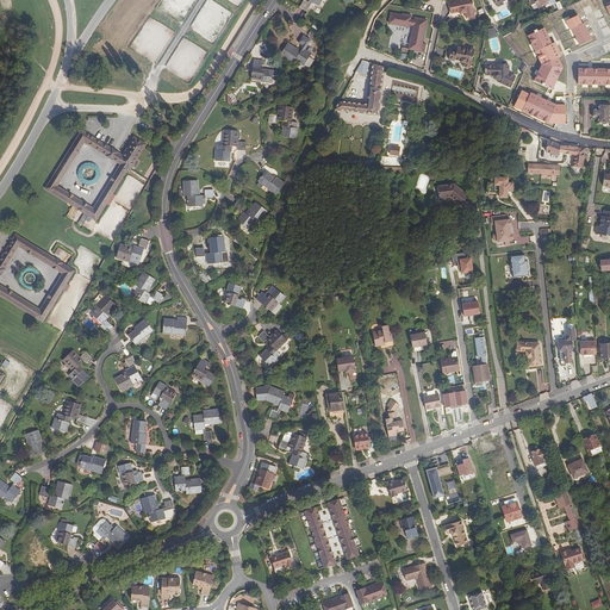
[(310,0),(309,2),(304,0),(299,7),(306,12),(312,2),(319,6),(322,0),(310,0)]
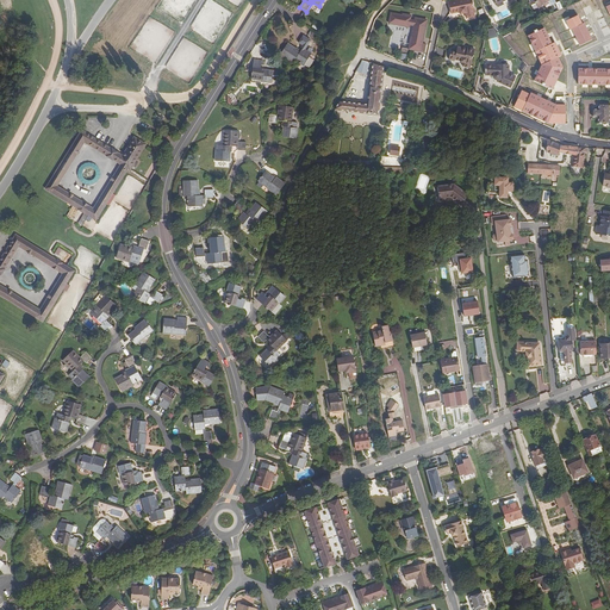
[(462,11),(464,13),(465,12),(466,18),(474,17),(473,8),(471,0),(458,0),(448,2),(450,13),(460,11),(462,11)]
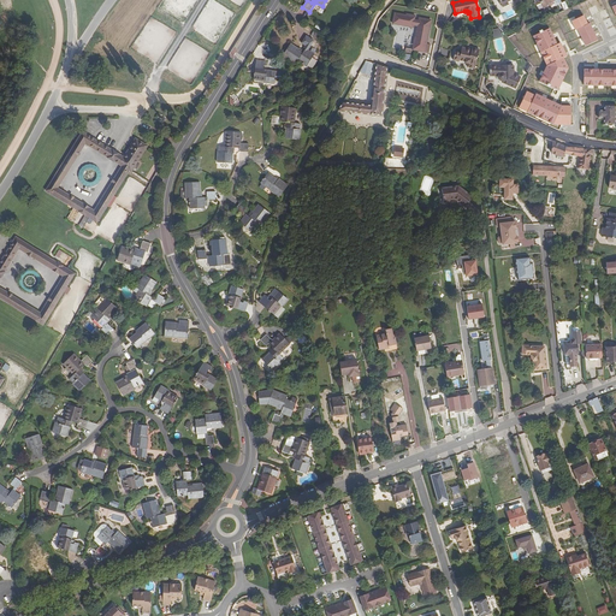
[(413,49),(428,52),(430,45),(426,43),(431,25),(430,25),(431,21),(421,18),(420,21),(414,19),(415,16),(407,13),(407,15),(395,12),(392,23),(412,27),(415,25),(418,25),(419,25),(416,37),(415,37),(413,49)]
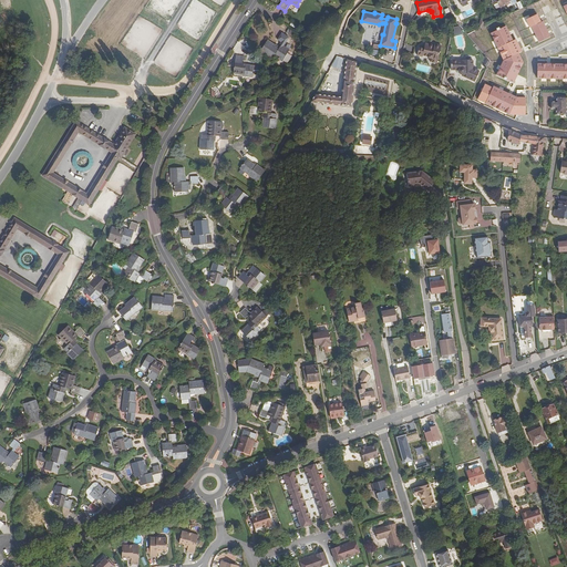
[(452,28),(454,37),(462,34),(460,26),(452,28)]
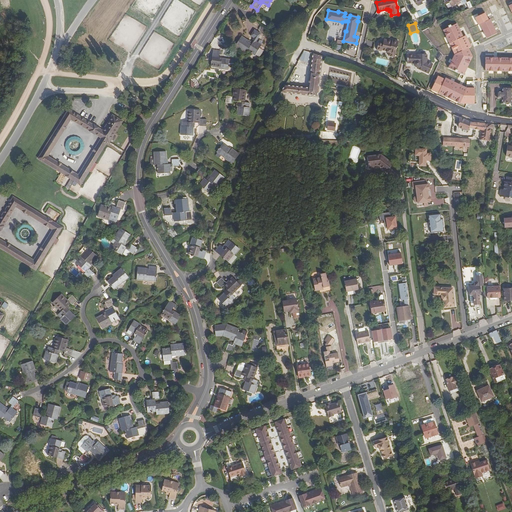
[(242,37),(235,47),(246,53),(248,51),(255,56),(261,45),(256,42),(261,34),(255,30),(251,36),(255,38),(251,44),(248,42),(248,41),(242,37)]
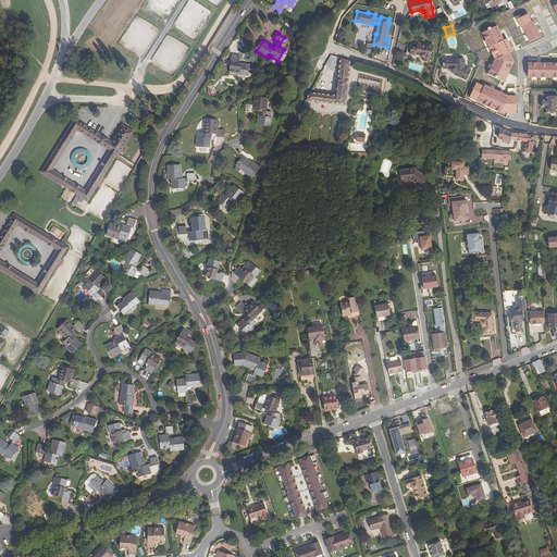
[(423,57),(423,58),(422,61),(429,62),(433,45),(429,44),(429,46),(423,44),(422,48),(417,47),(411,46),(409,54),(415,56),(415,54),(420,56),(423,57)]
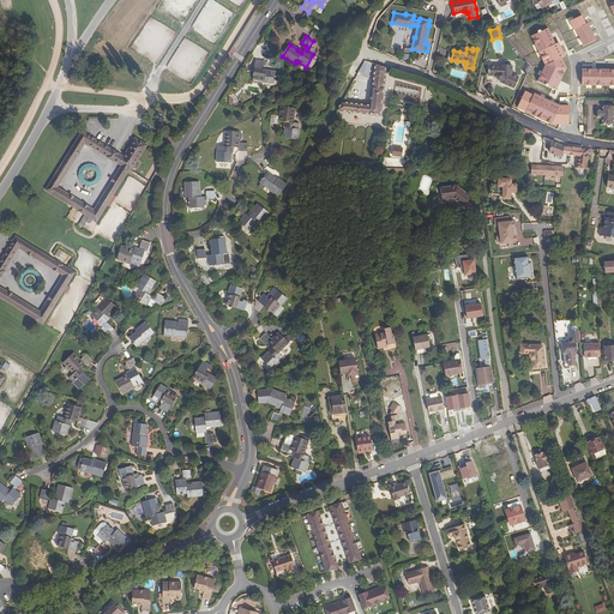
[(363,60),(360,72),(368,74),(372,62),(363,60)]
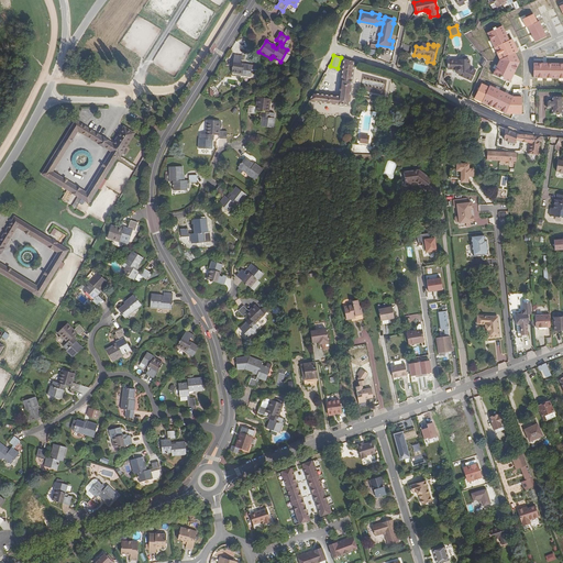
[(243,57),(234,56),(232,74),(242,75),(242,76),(250,77),(252,66),(240,64),(241,61),(242,61),(243,57)]
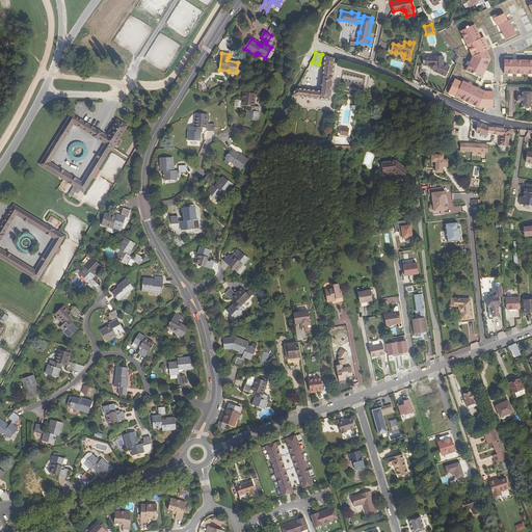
[(330,101),(335,58),(325,56),(321,90),(297,88),(292,97),(330,101)]
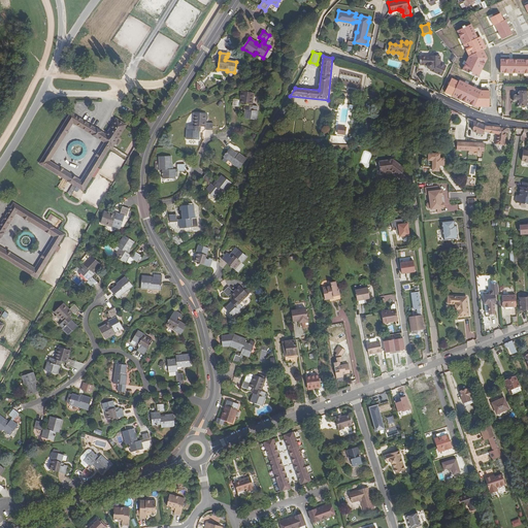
[(431,57),(420,57),(420,65),(427,65),(427,66),(428,68),(429,69),(430,70),(442,76),(447,66),(440,64),(440,57),(431,56),(431,57)]
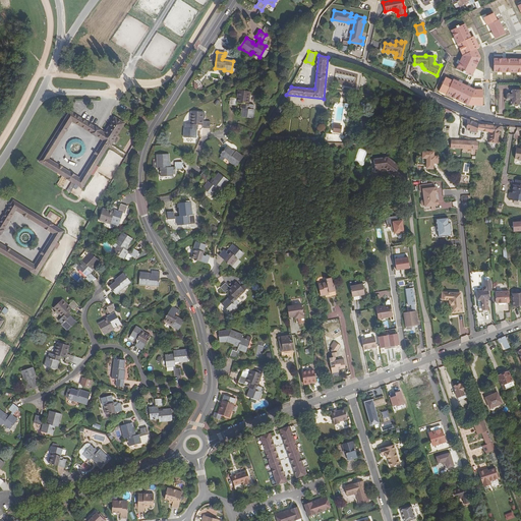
[(510,106),(515,105),(520,105),(520,100),(520,99),(520,93),(520,89),(510,89),(510,94),(505,94),(505,100),(510,100),(510,106)]
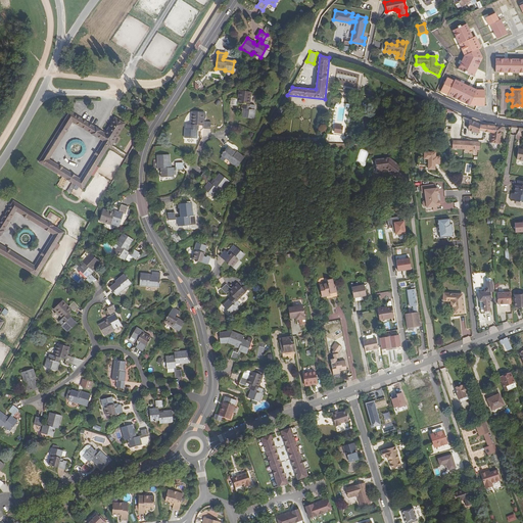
[(251,93),(239,91),(238,99),(231,98),(230,105),(237,106),(237,103),(243,104),(241,117),(253,120),(255,110),(254,110),(254,105),(250,105),(251,93)]
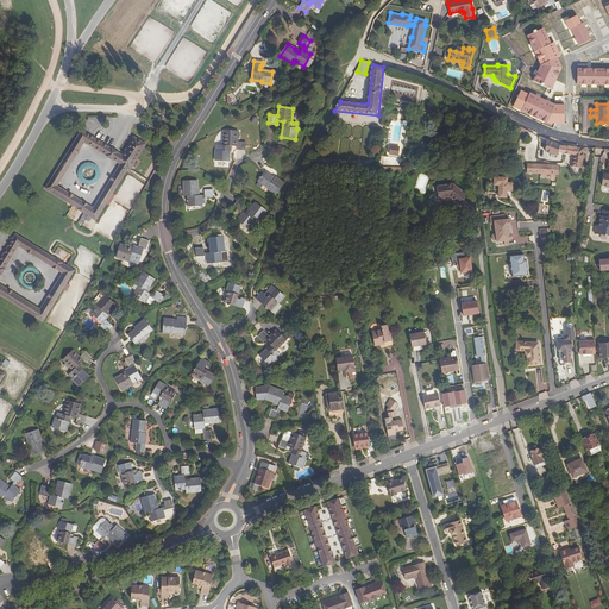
[(406,121),(390,119),(387,155),(402,157),(406,121)]
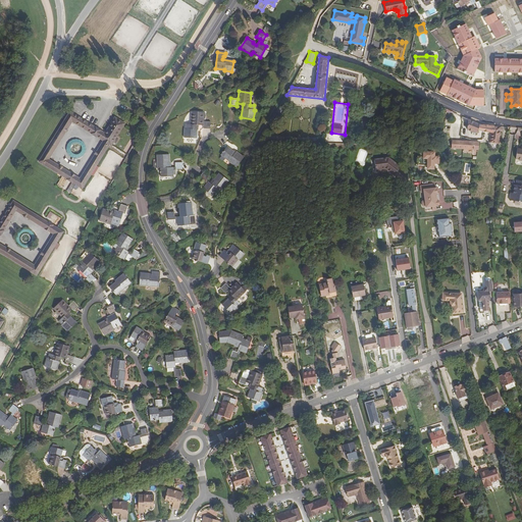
[(111,123),(105,134),(100,131),(70,112),(40,161),(63,176),(76,184),(83,188),(110,144),(111,145),(125,123),(115,117),(114,118),(111,123)]
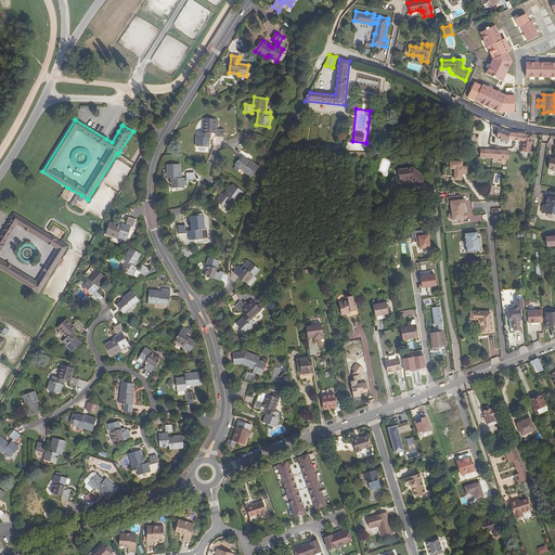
[(217,120),(204,119),(203,132),(197,132),(197,137),(196,137),(195,146),(208,147),(209,133),(216,133),(216,137),(223,137),(223,130),(217,129),(217,120)]
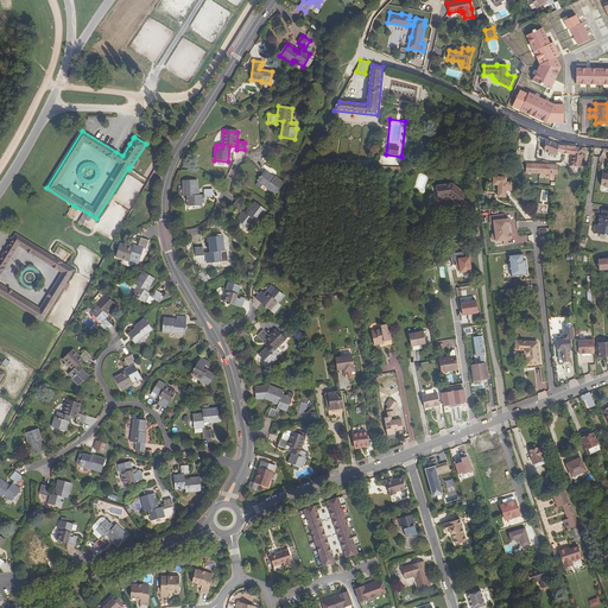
[(578,152),(578,147),(559,145),(545,139),(544,151),(557,156),(557,152),(572,154),(570,166),(574,166),(575,151),(578,152)]
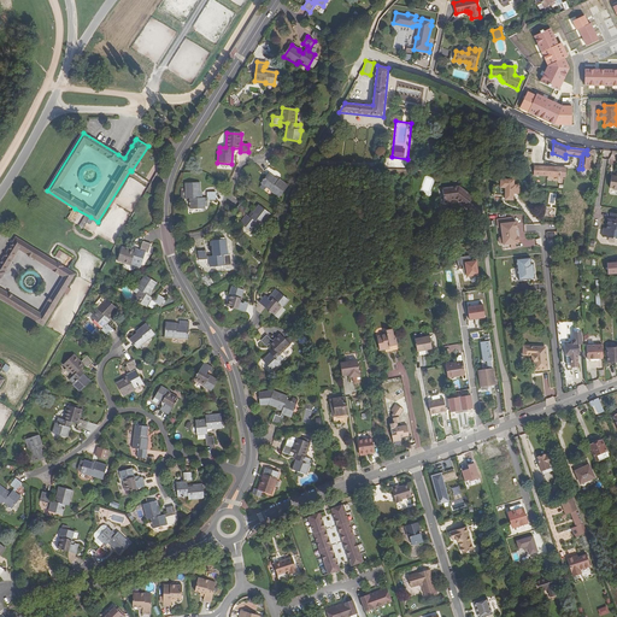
[(589,170),(591,164),(593,150),(587,150),(587,154),(583,153),(582,169),(589,170)]
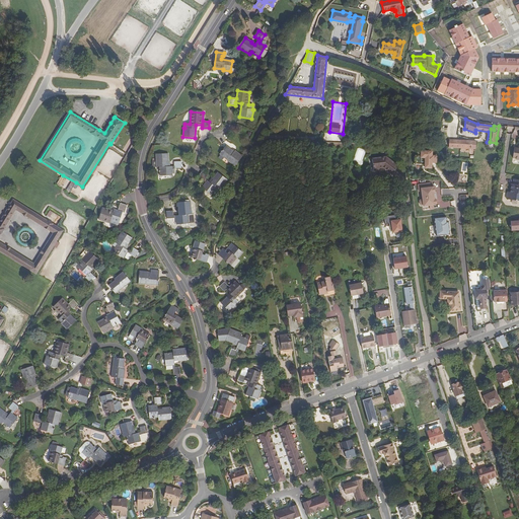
[(473,149),(474,149),(475,149),(476,141),(452,140),(452,148),(473,149)]
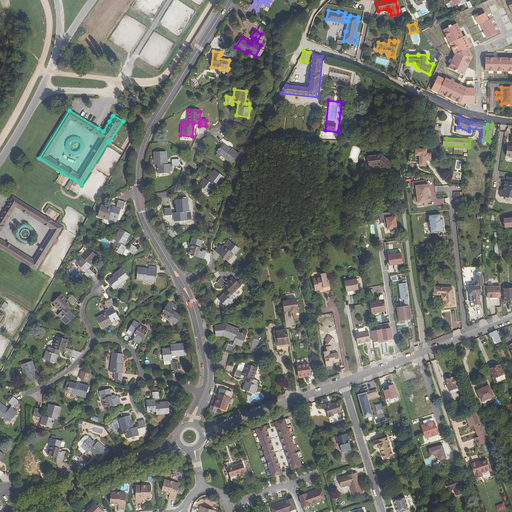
[(229,149),(223,144),(217,152),(231,164),(239,155),(232,149),(230,151),(229,149)]
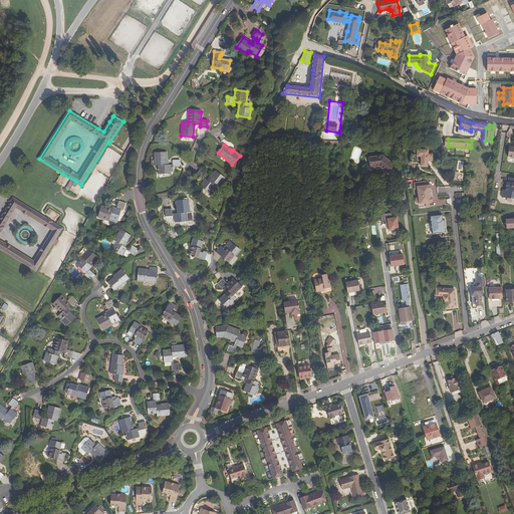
[(429,156),(429,151),(419,151),(418,153),(417,154),(417,155),(415,155),(413,155),(413,156),(411,156),(411,164),(412,164),(418,164),(420,164),(420,166),(422,166),(422,167),(428,167),(429,162),(433,162),(434,156),(429,156)]
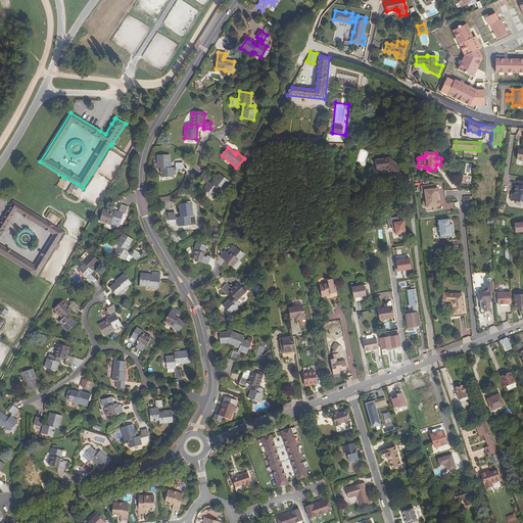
[(170,155),(157,156),(157,169),(160,169),(161,178),(174,177),(174,171),(183,170),(183,163),(176,163),(176,168),(169,169),(169,163),(170,163),(170,155)]
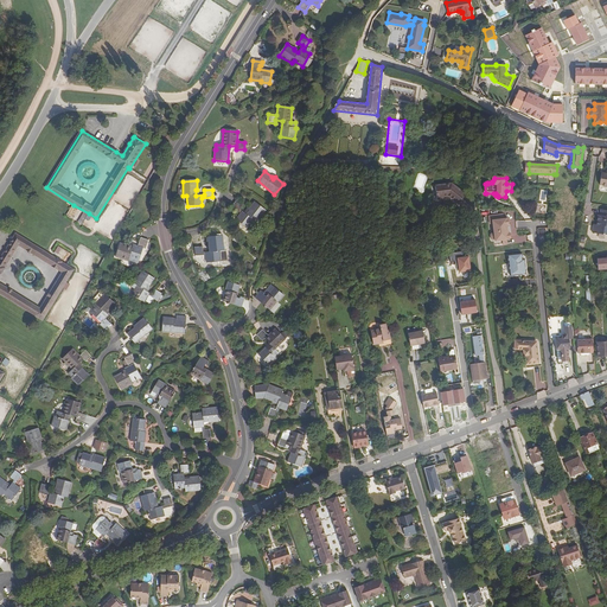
[(460,204),(467,195),(453,184),(438,186),(439,200),(445,199),(449,197),(451,195),(452,196),(451,198),(460,204)]
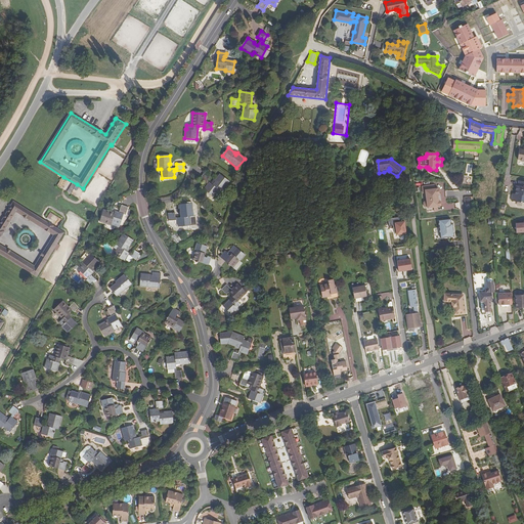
[(229,181),(220,174),(215,181),(216,181),(213,185),(208,181),(210,177),(205,173),(201,178),(208,184),(204,189),(213,198),(219,190),(221,192),(229,181)]
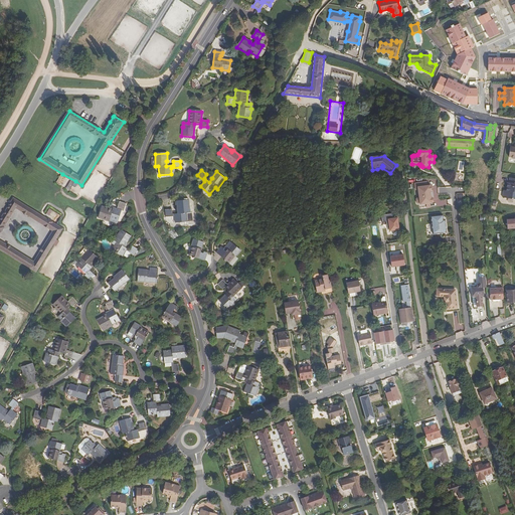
[(502,199),(514,200),(514,179),(509,179),(508,184),(507,183),(506,189),(508,189),(507,192),(505,191),(503,191),(502,199)]
